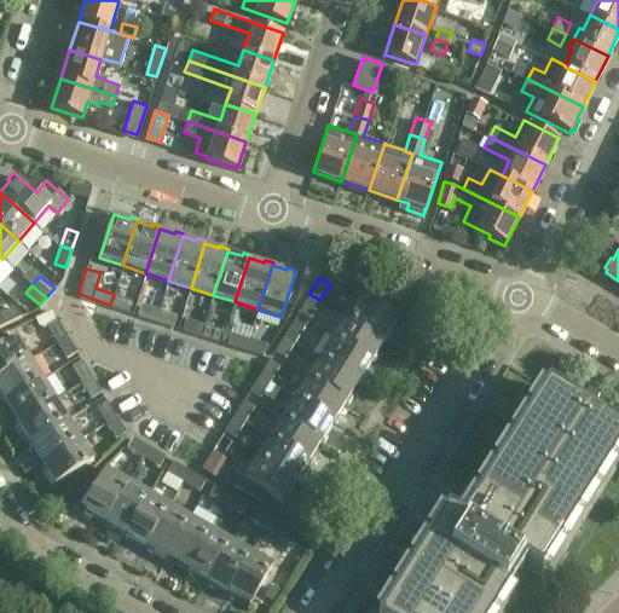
[(114,294),(110,305),(128,311),(132,299),(114,294)]
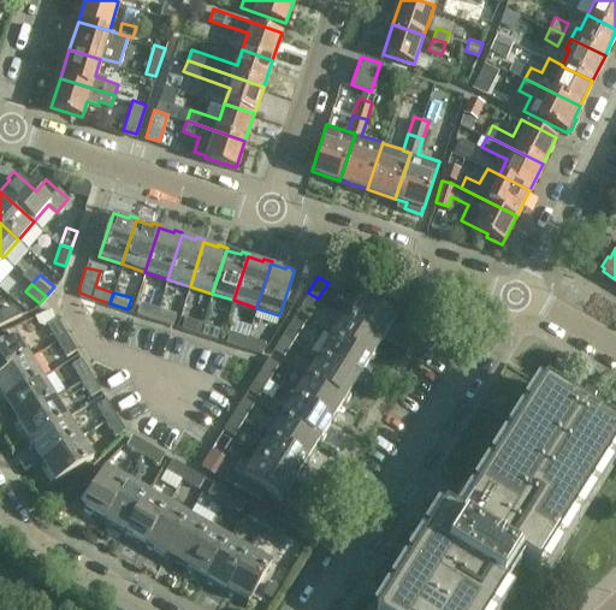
[(308,314),(318,298),(308,292),(298,308),(308,314)]
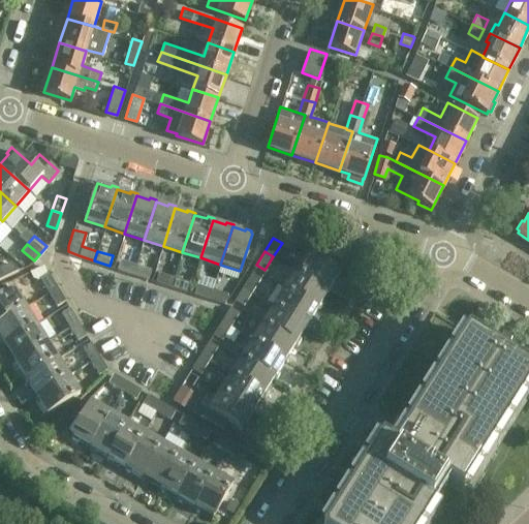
[(306,251),(294,270),(328,290),(330,291),(333,286),(331,285),(339,273),(306,251)]
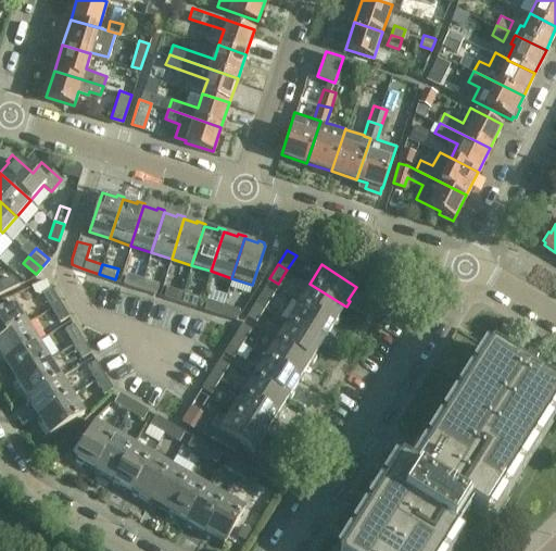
[(123,282),(139,287),(142,277),(126,272),(123,282)]
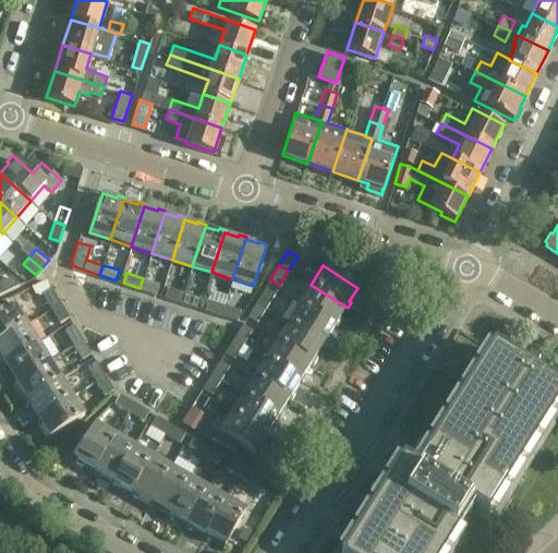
[(12,275),(0,280),(0,284),(3,291),(19,284),(12,275)]
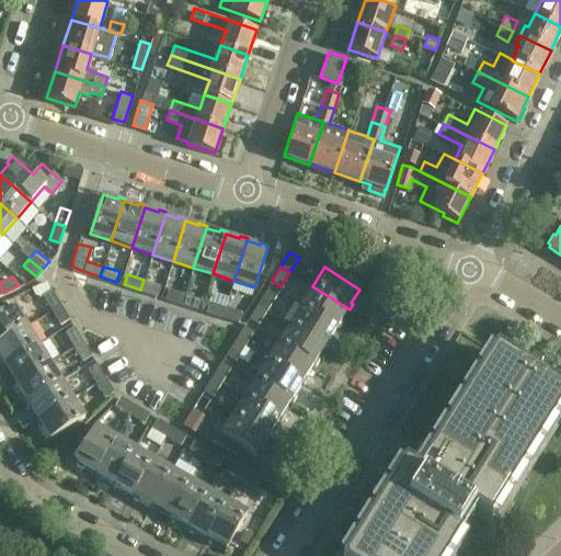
[(144,280),(140,290),(157,295),(160,284),(144,280)]
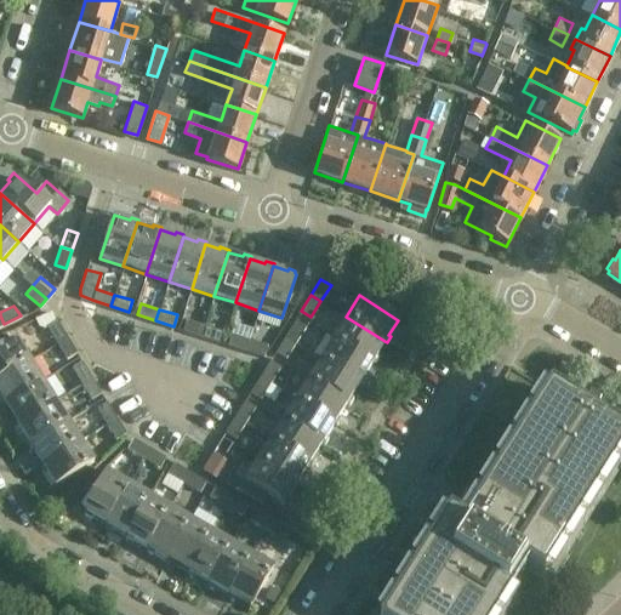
[(346,317),(334,337),(372,362),(374,363),(379,356),(376,354),(385,341),(346,317)]
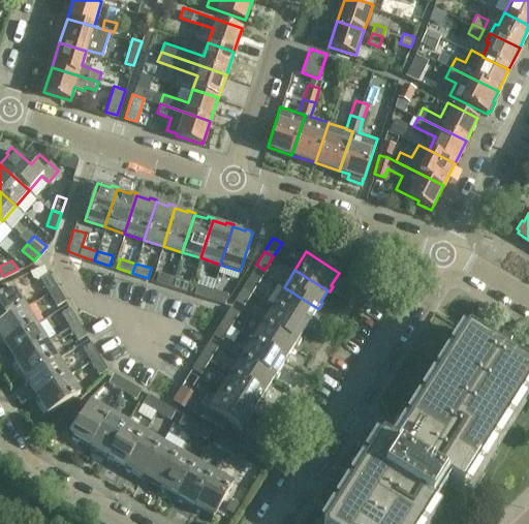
[(156,280),(170,285),(175,276),(159,271),(156,280)]
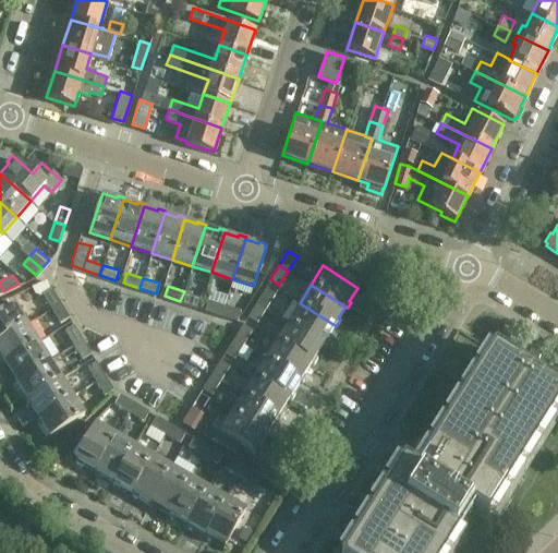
[(51,307),(60,301),(51,287),(43,292),(51,307)]
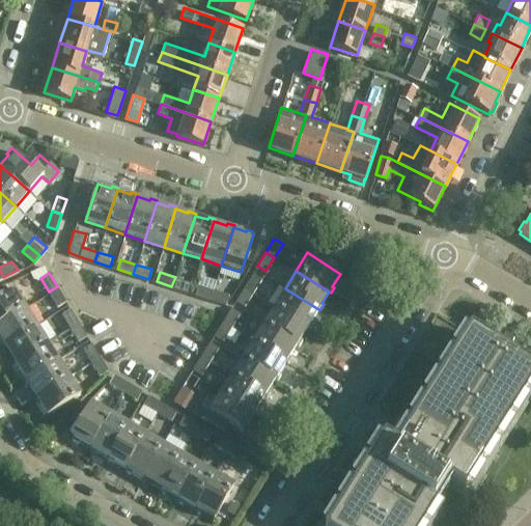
[(244,286),(253,292),(261,278),(253,273),(244,286)]
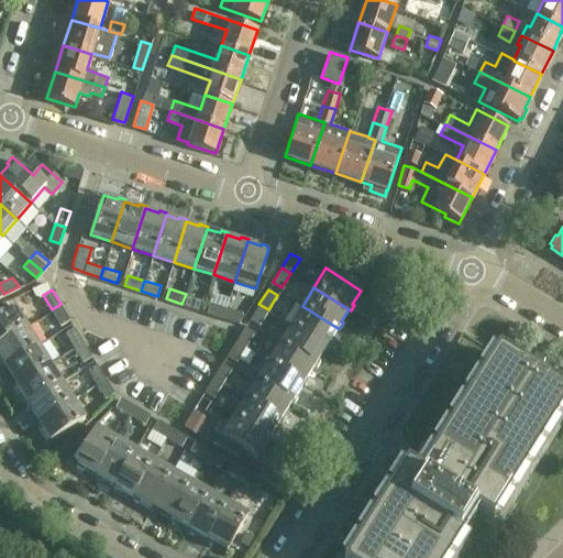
[(186,294),(181,304),(198,309),(201,298),(186,294)]
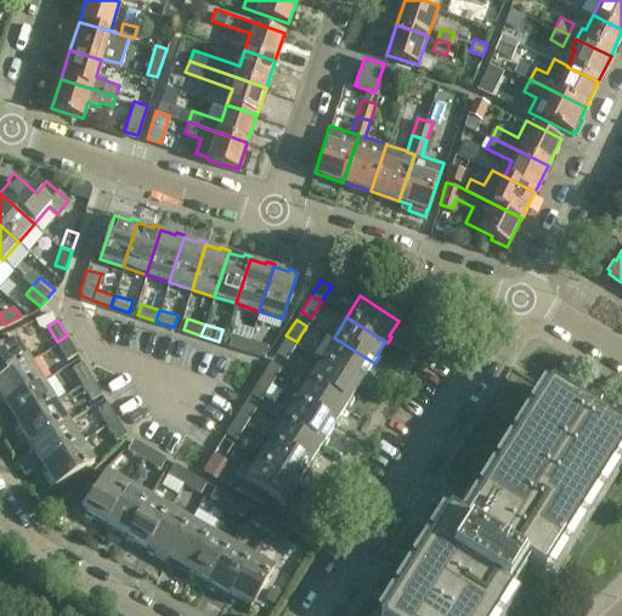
[(0,378),(30,360),(16,338),(11,342),(5,332),(0,333),(0,378)]
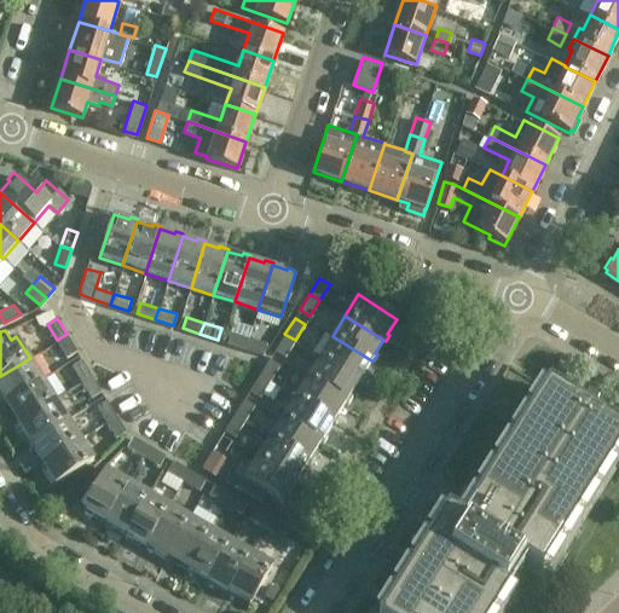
[(227,342),(246,348),(249,337),(231,331),(227,342)]
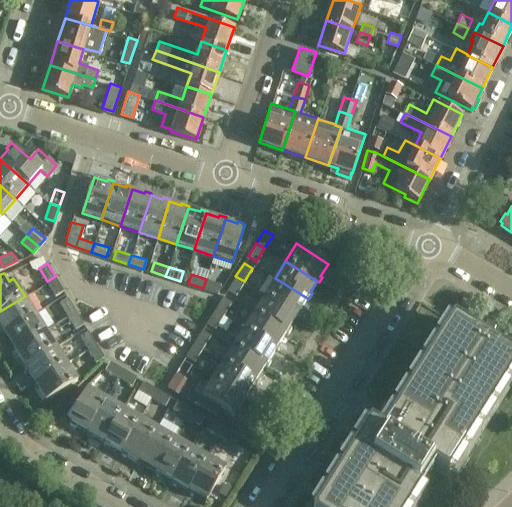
[(63,290),(55,276),(47,281),(55,295),(63,290)]
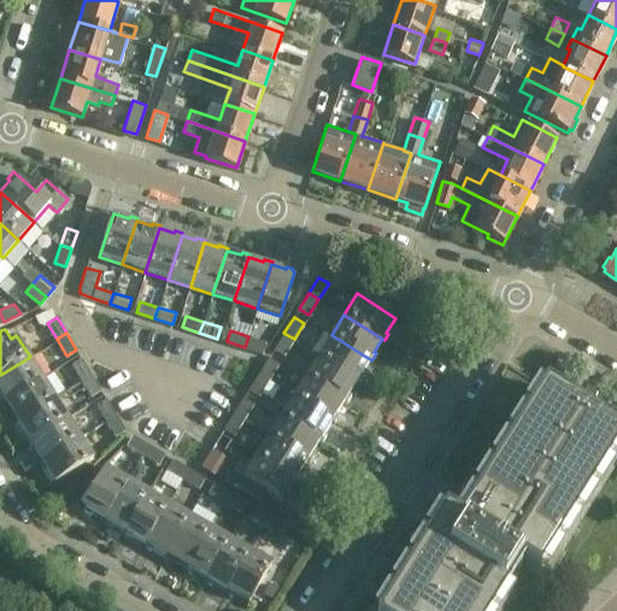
[(283,354),(294,339),(283,333),(274,348),(283,354)]
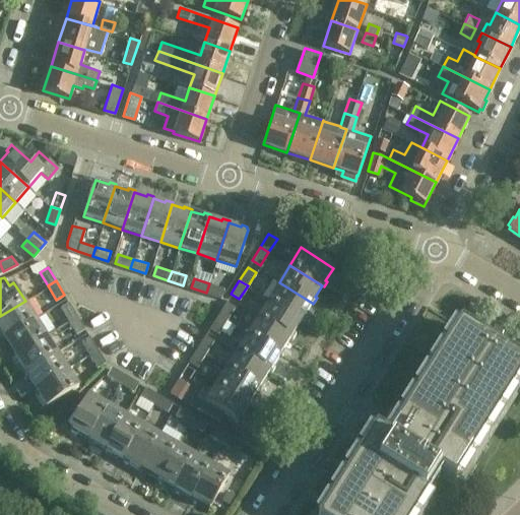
[(279,282),(268,299),(301,319),(303,320),(306,315),(305,314),(312,303),(279,282)]
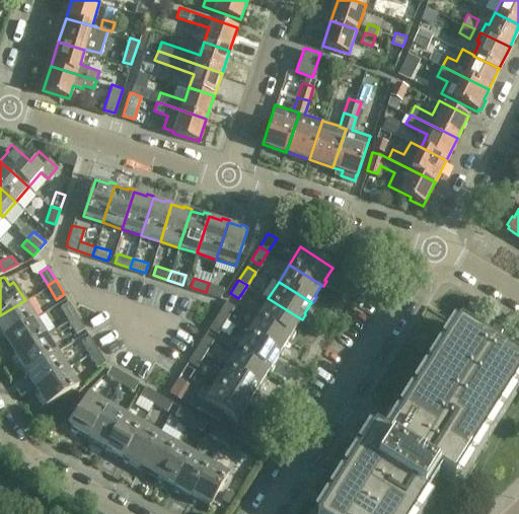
[(209,283),(206,292),(220,297),(223,287),(209,283)]
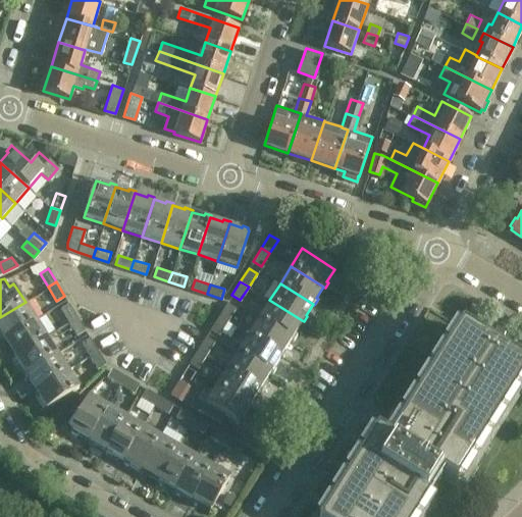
[(269,300),(259,317),(292,338),(293,339),(297,332),(295,331),(302,320),(269,300)]
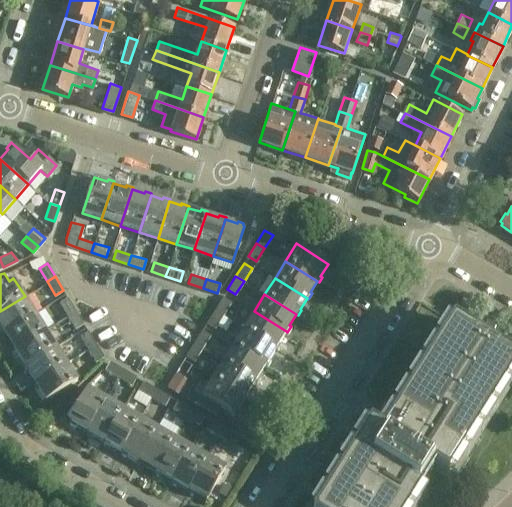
[(0,311),(0,327),(3,333),(35,312),(25,296),(0,311)]
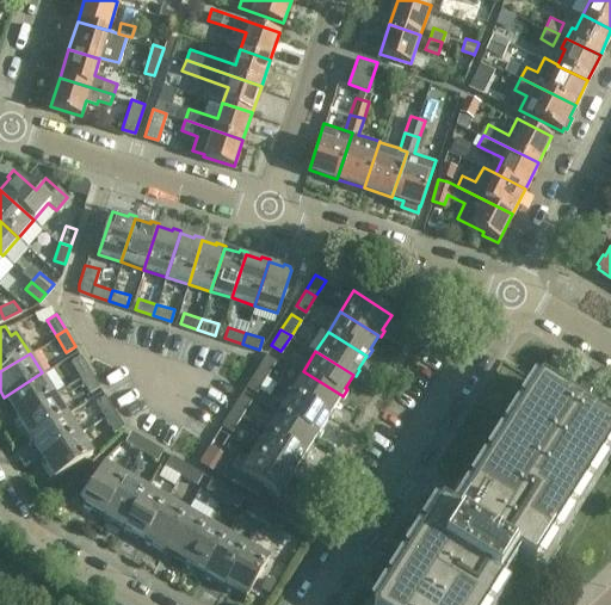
[(266,353),(257,369),(266,375),(276,359),(266,353)]
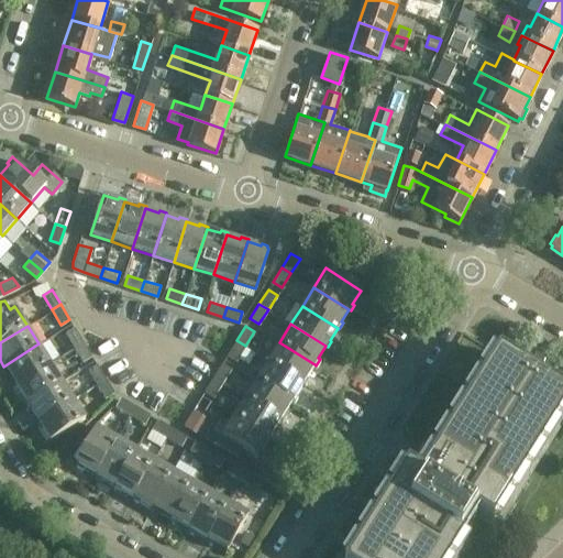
[(65,332),(73,346),(83,340),(74,327),(65,332)]
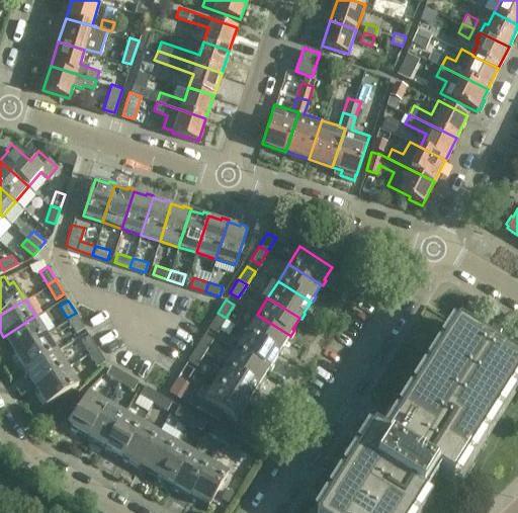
[(76,313),(67,318),(76,332),(84,327),(76,313)]
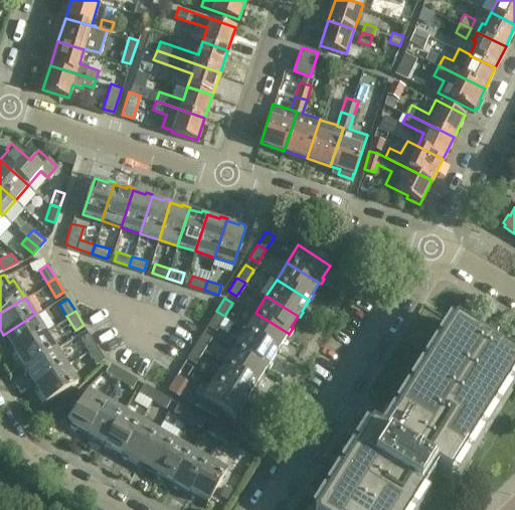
[(216,329),(224,316),(216,311),(207,324),(216,329)]
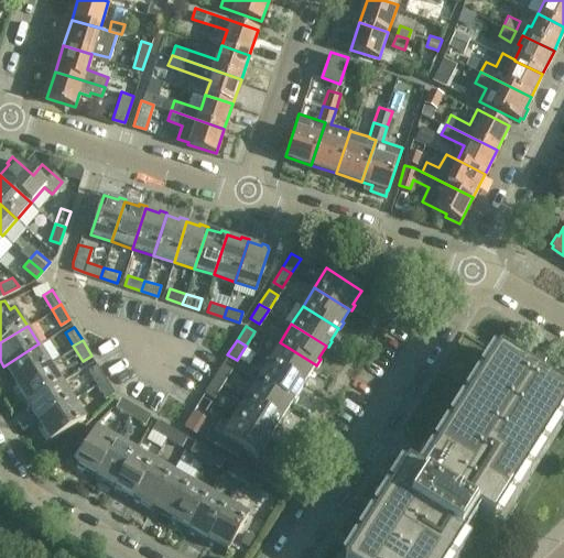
[(280,342),(269,360),(303,382),(305,383),(308,378),(307,376),(315,364),(280,342)]
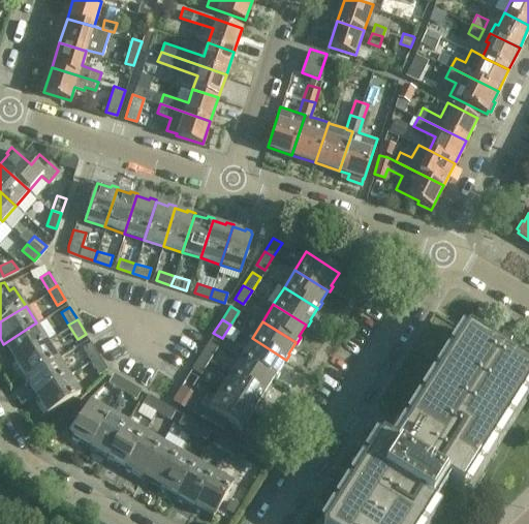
[(3,344),(2,345),(5,350),(6,349),(13,360),(47,339),(36,322),(3,344)]
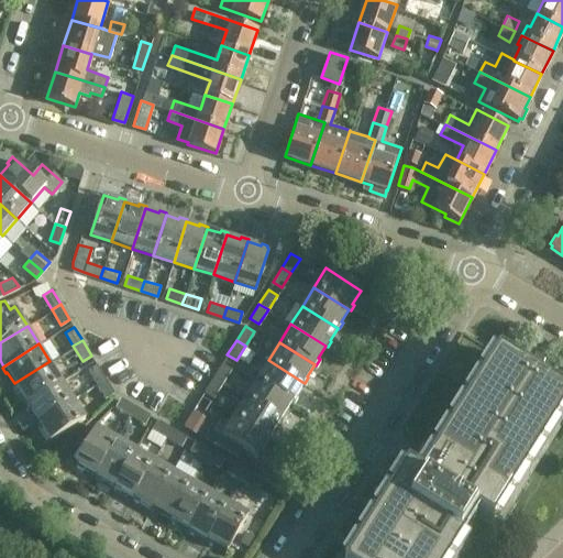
[(343,546),(335,557),(449,557),(477,513),(484,517),(492,522),(562,407),(562,392),(538,376),(541,372),(532,367),(530,371),(498,351),(420,474),(406,466),(352,551),(343,546)]
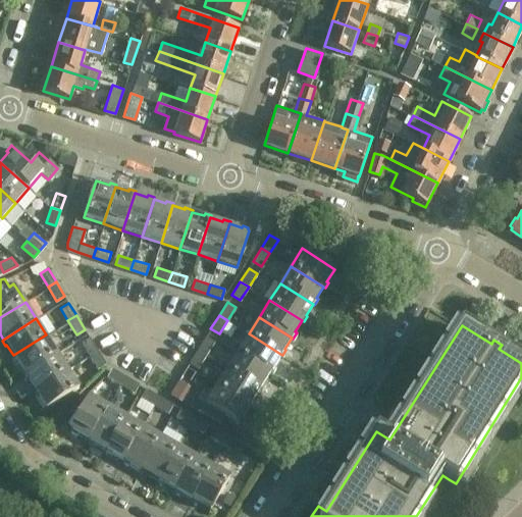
[(249,333),(238,351),(270,371),(271,372),(275,366),(274,365),(280,354),(249,333)]
